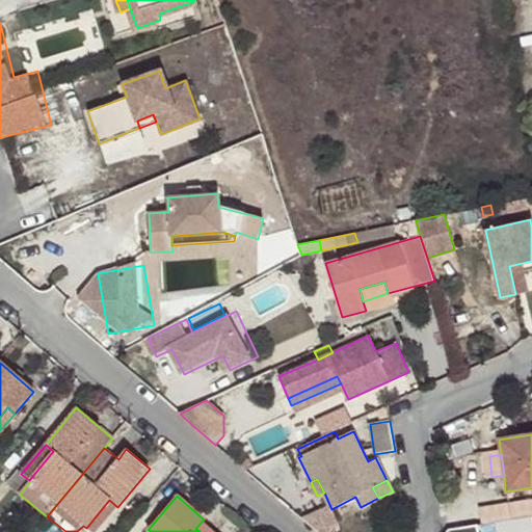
[(90,531),(96,531),(117,507),(109,500),(86,528),(90,531)]
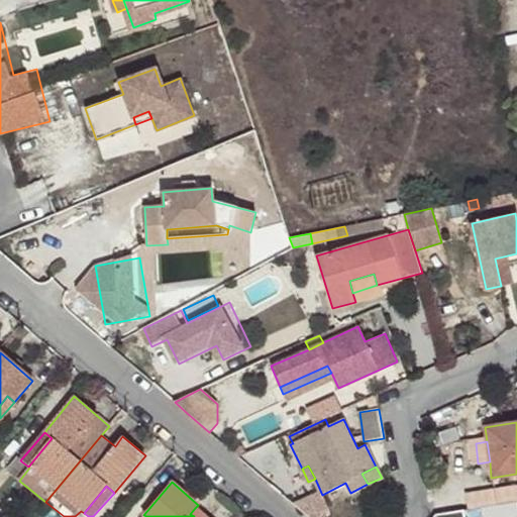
[(516,486),(464,494),(468,509),(480,506),(516,501),(516,486)]
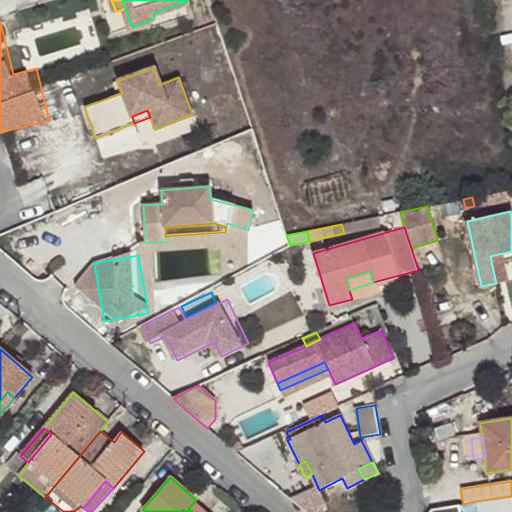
[(511,511),(511,496),(475,501),(477,511),(511,511)]
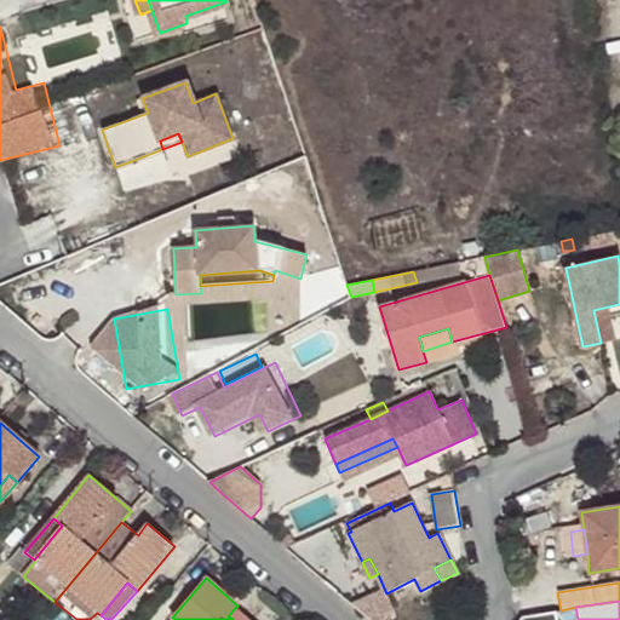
[(246,619),(234,609),(228,616),(233,619),(246,619)]
